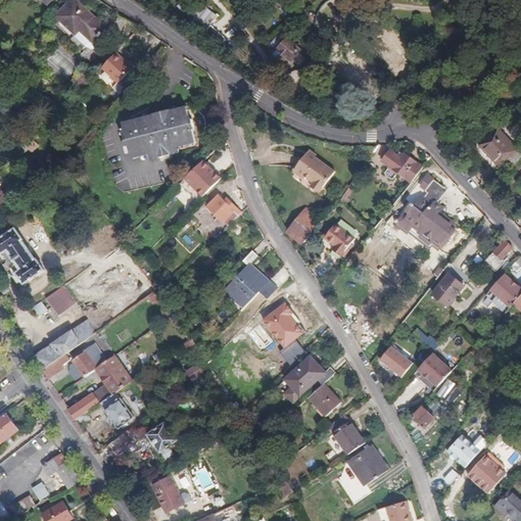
[(82,51),(103,29),(74,0),(67,0),(49,19),(82,51)]
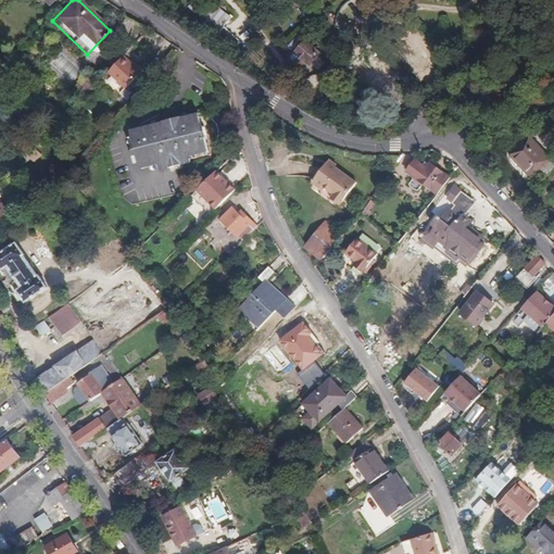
[(202,12),(219,27),(230,15),(213,0),(202,12)]
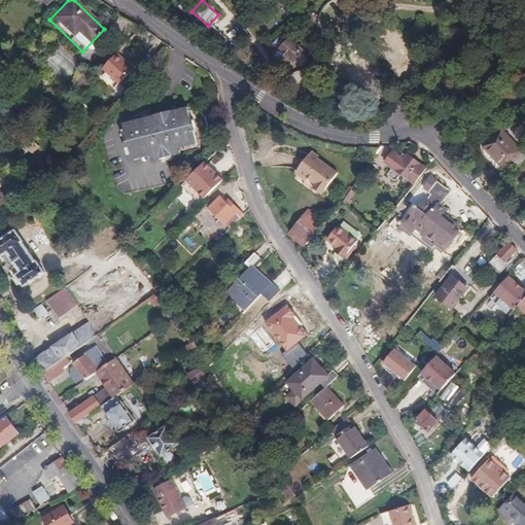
[(342,2),(336,0),(324,0),(319,16),(335,22),(342,2)]
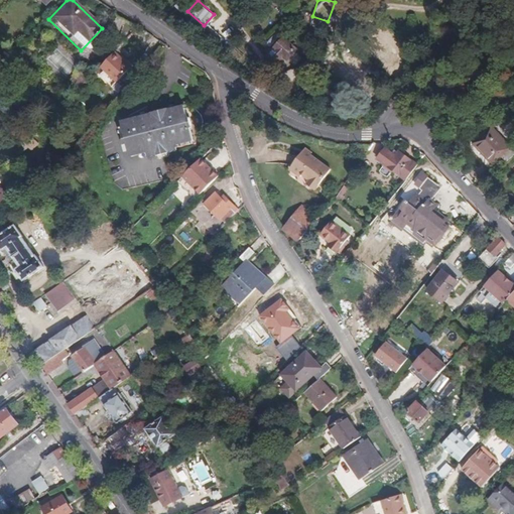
[(285,58),(294,48),(284,37),(282,38),(278,35),(264,50),(268,54),(266,55),(275,63),(282,55),(285,58)]
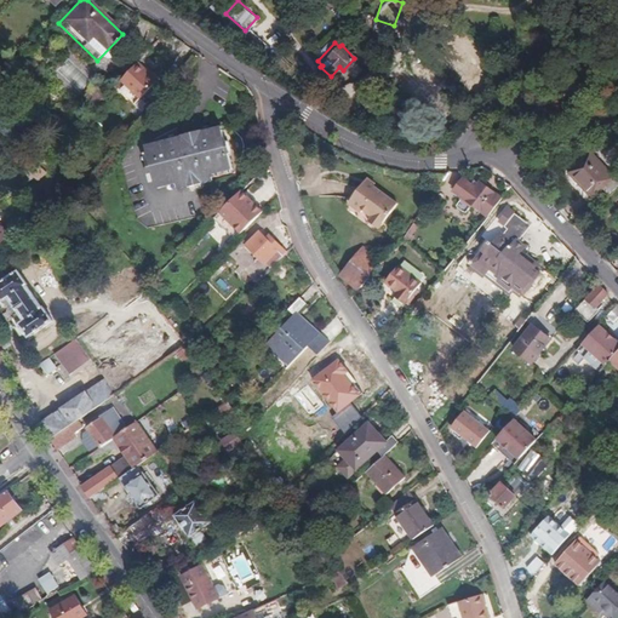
[(144,70),(136,62),(119,80),(138,98),(155,81),(144,70)]
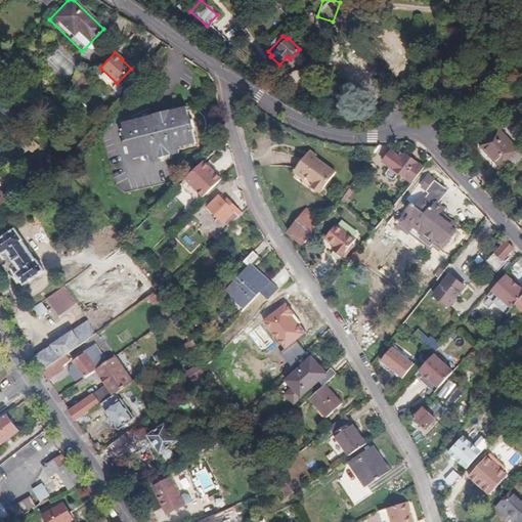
[(124,57),(122,59),(131,69),(133,66),(124,57)]
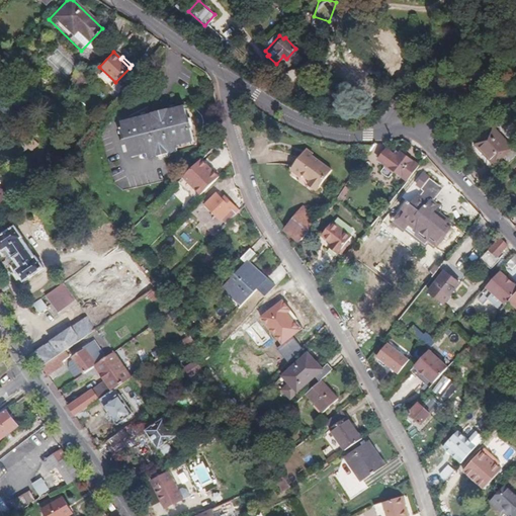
[(70,80),(79,89),(89,78),(80,69),(70,80)]
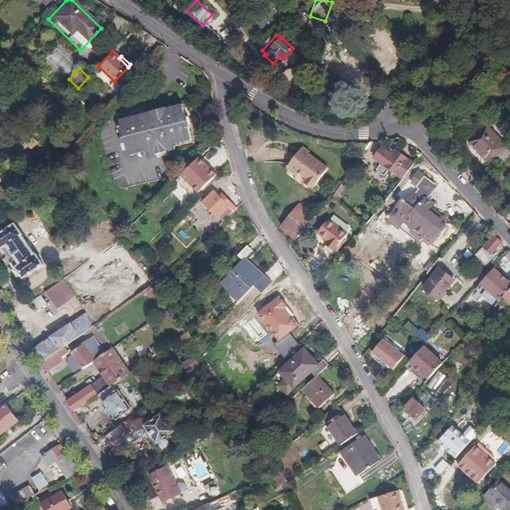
[(179,143),(183,141),(189,140),(190,140),(187,127),(188,127),(186,116),(184,116),(182,108),(173,110),(173,106),(165,108),(165,107),(149,111),(149,113),(119,121),(121,127),(122,134),(125,143),(126,150),(128,156),(140,153),(145,152),(146,154),(146,157),(154,154),(166,151),(175,149),(172,140),(178,139),(179,143)]
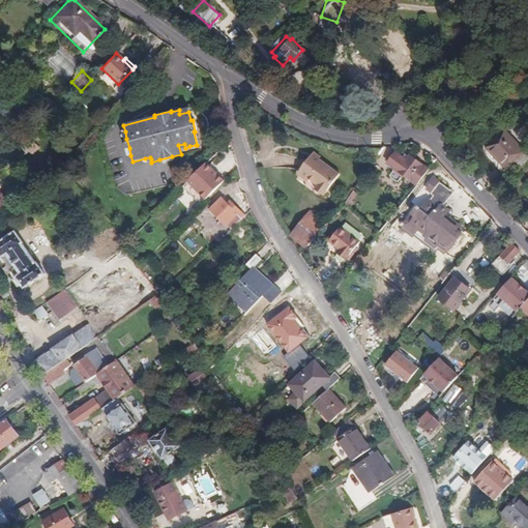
[(223,130),(229,129),(226,119),(221,120),(223,130)]
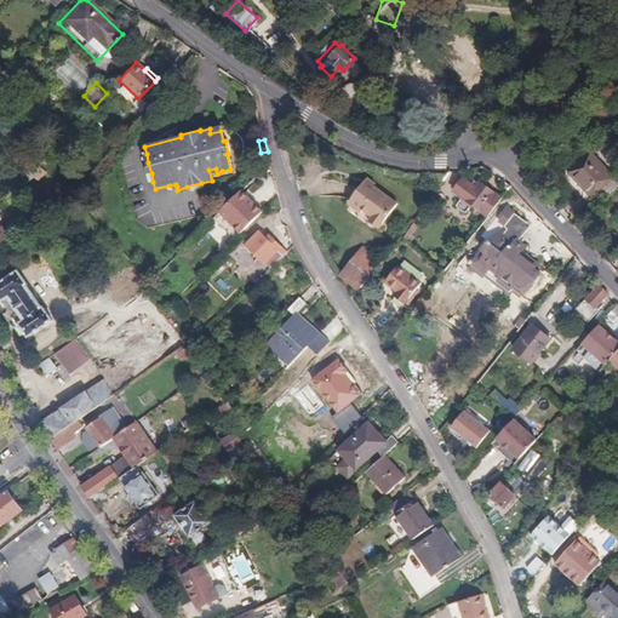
[(604,193),(617,181),(589,150),(561,175),(587,200),(600,188),(604,193)]
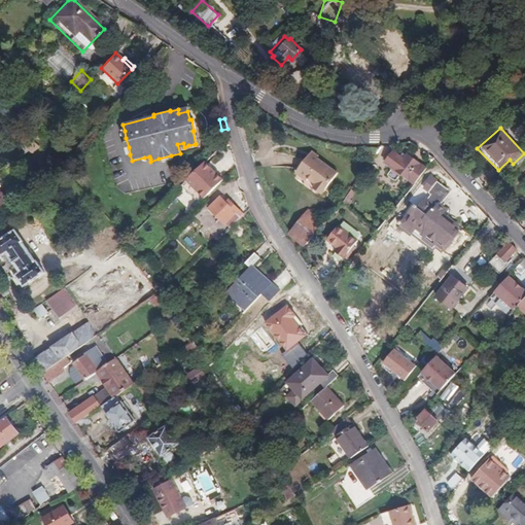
[(33,141),(28,147),(30,150),(29,150),(32,154),(39,148),(33,141)]
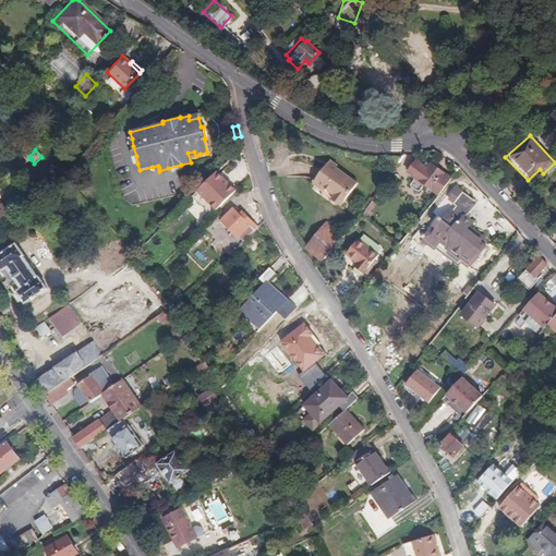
[(31,159),(32,159),(29,156),(26,152),(22,155),(27,162),(31,159)]
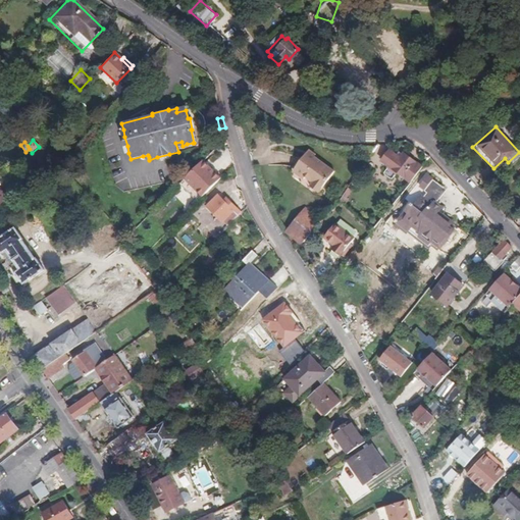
[(305,147),(299,154),(305,159),(310,152),(311,151),(305,147)]
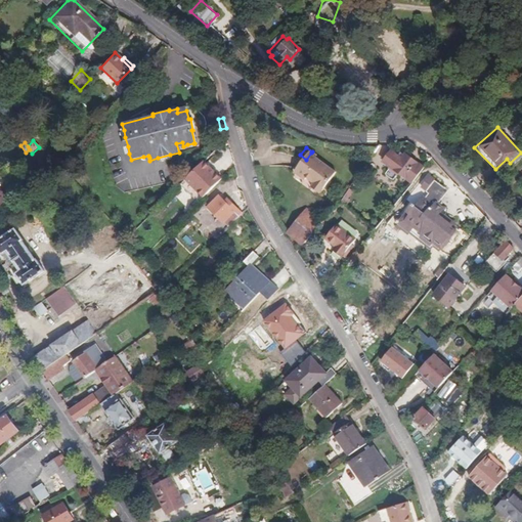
[(412,184),(426,169),(408,155),(403,160),(394,151),(385,161),(412,184)]
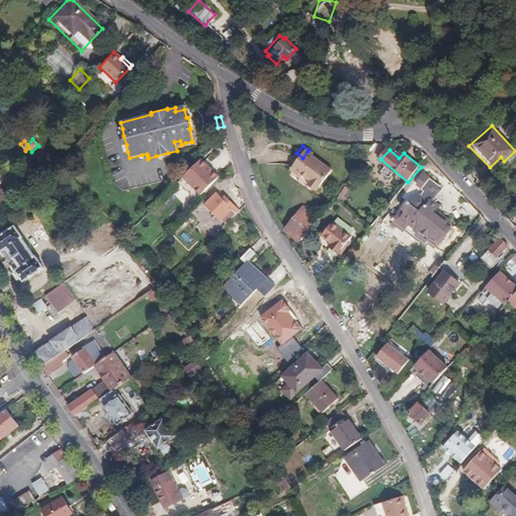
[(303,158),(296,153),(288,164),(288,168),(293,172),(297,172),(306,178),(304,181),(312,188),(328,166),(308,151),(303,158)]
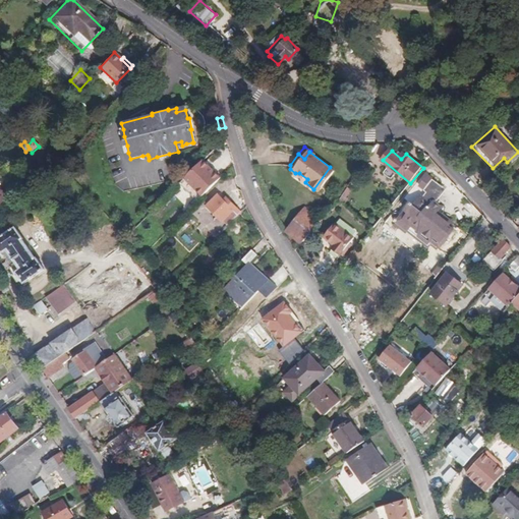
[(195,196),(220,175),(204,155),(178,176),(195,196)]
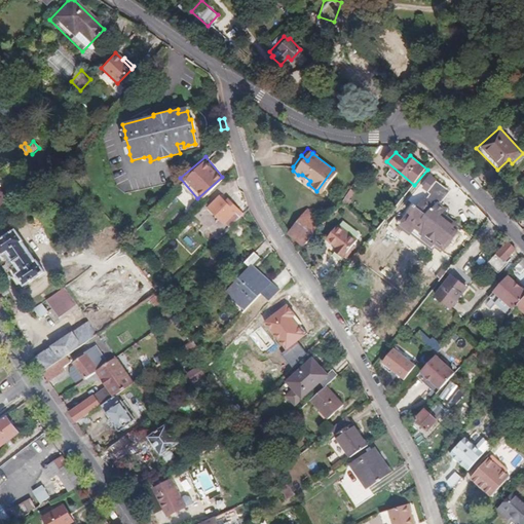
[(450,193),(438,183),(429,194),(433,196),(427,201),(426,200),(423,203),(424,206),(420,211),(415,207),(410,213),(408,212),(400,222),(395,218),(388,225),(395,230),(399,226),(407,232),(409,231),(432,250),(434,248),(440,253),(448,242),(450,244),(457,234),(454,231),(457,227),(447,218),(445,221),(440,217),(445,211),(439,206),(450,193)]
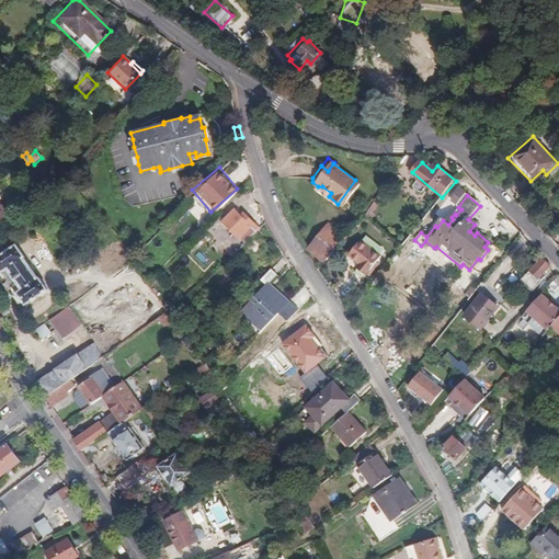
[(243,216),(240,212),(235,206),(221,216),(237,235),(252,221),(247,213),(243,216)]
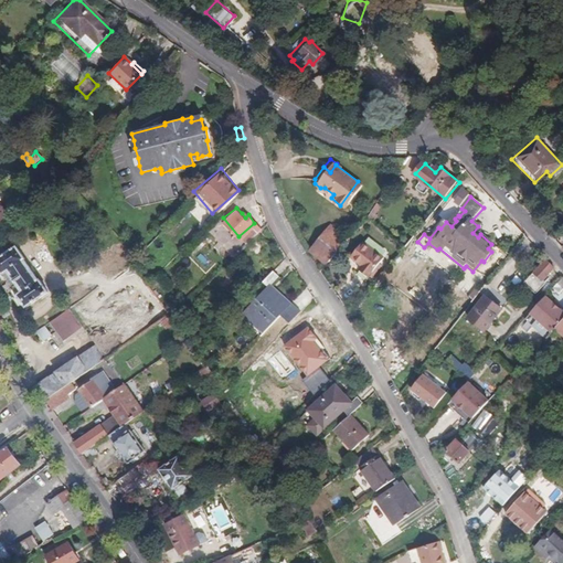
[(324,264),(344,236),(327,223),(306,251),(324,264)]
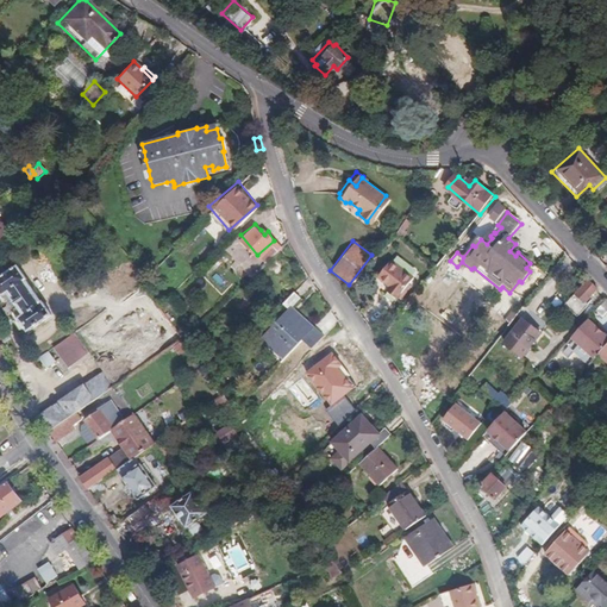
[(392,258),(377,275),(388,285),(385,289),(395,298),(413,277),(392,258)]
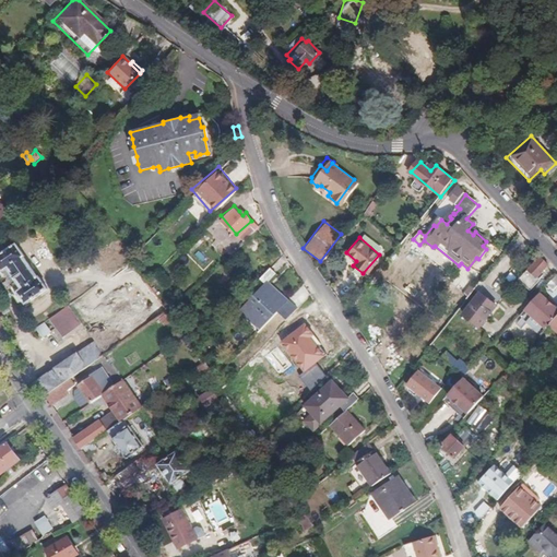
[(0,271),(24,305),(46,289),(14,245),(0,255),(0,271)]
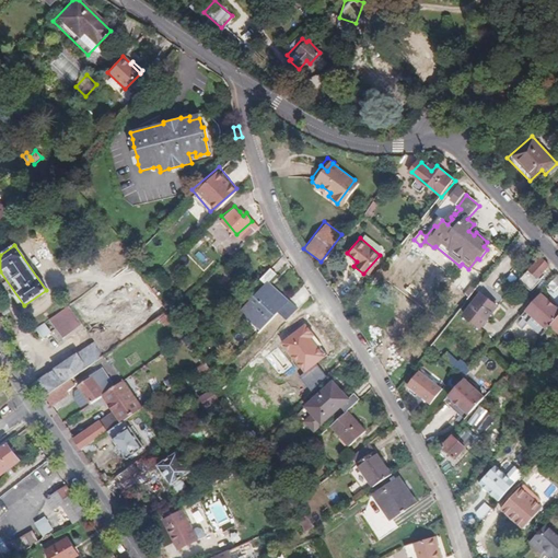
[(549,266),(542,257),(521,277),(530,287),(538,278),(537,277),(549,266)]
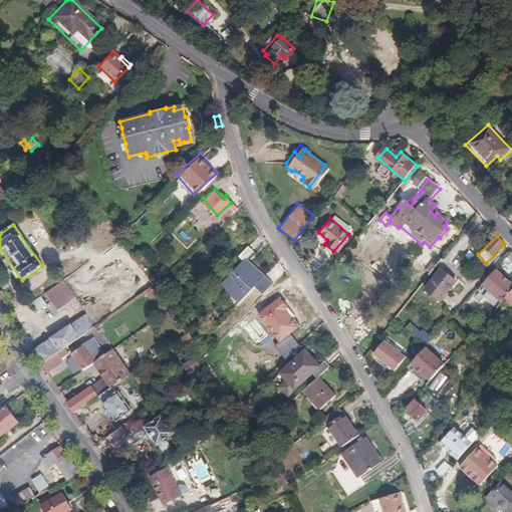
[(254,249),(250,243),(238,253),(243,258),(254,249)]
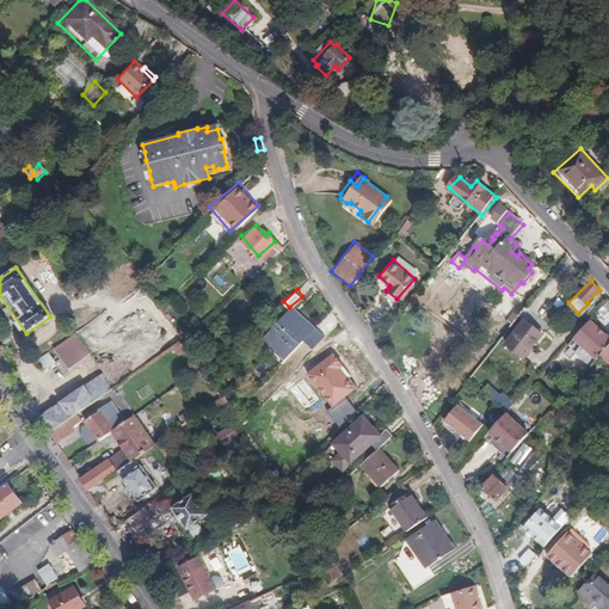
[(608,318),(608,303),(598,315),(606,321),(608,318)]
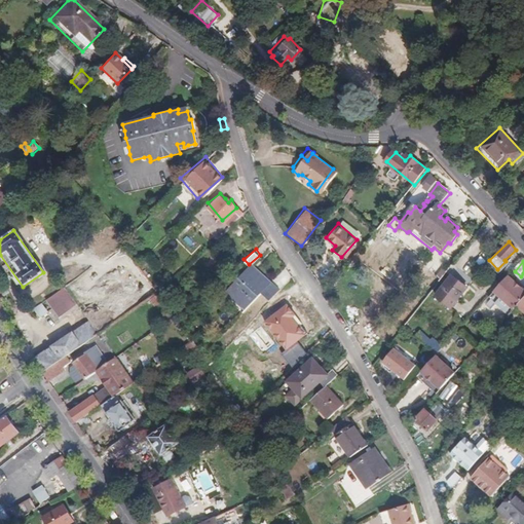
[(240,306),(270,281),(256,264),(250,269),(247,265),(236,273),(237,274),(223,287),(240,306)]
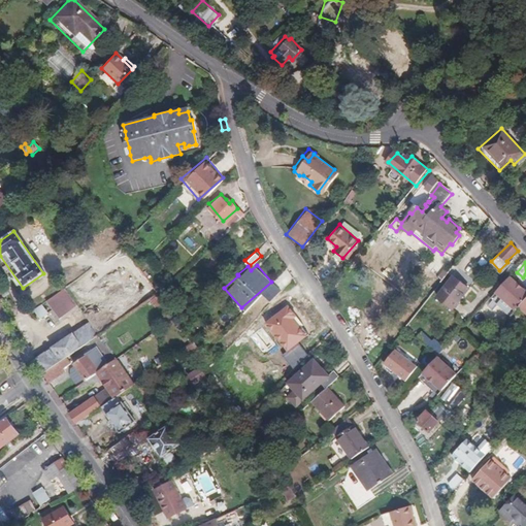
[(469,291),(454,278),(437,298),(453,310),(469,291)]
